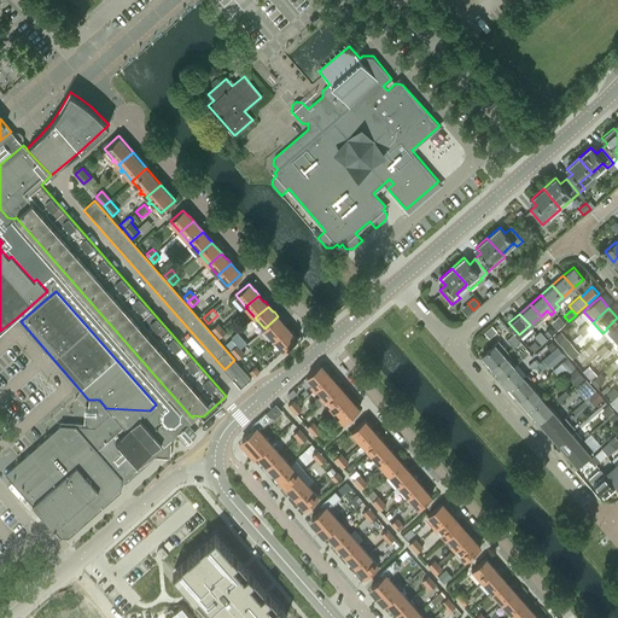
[(283,322),(278,316),(264,328),(274,338),(286,327),(287,327),(283,322)]
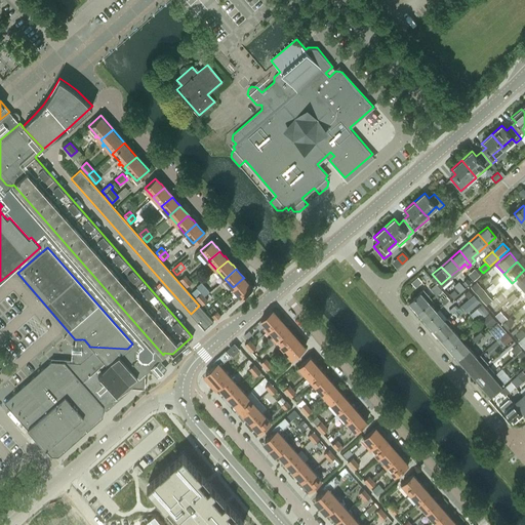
[(524,270),(515,279),(516,280),(523,288),(524,286),(524,270)]
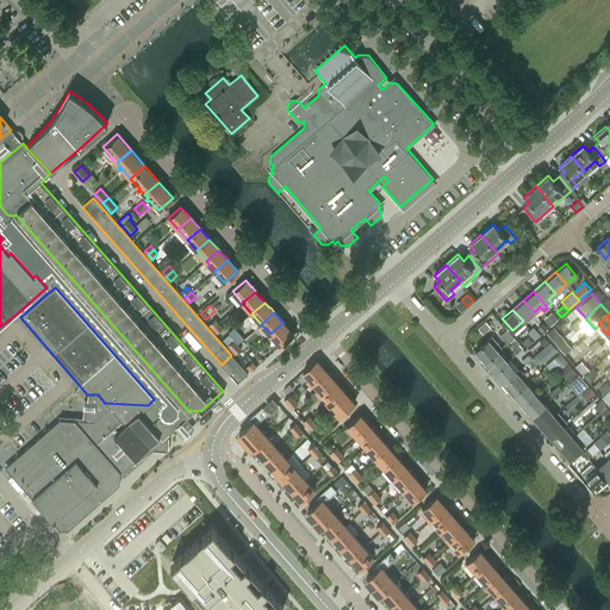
[(546,321),(551,327),(558,319),(553,315),(546,321)]
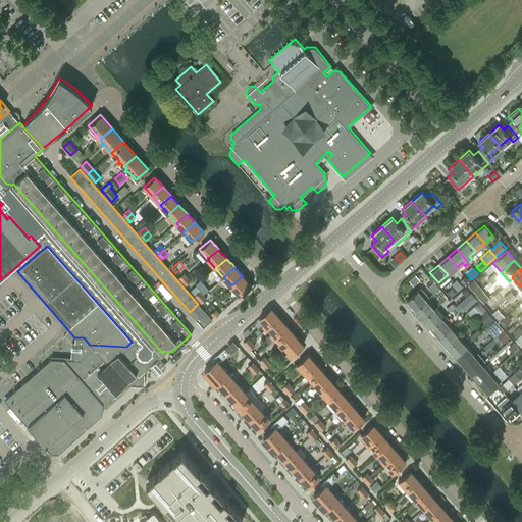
[(183,281),(188,276),(185,272),(178,277),(183,281)]
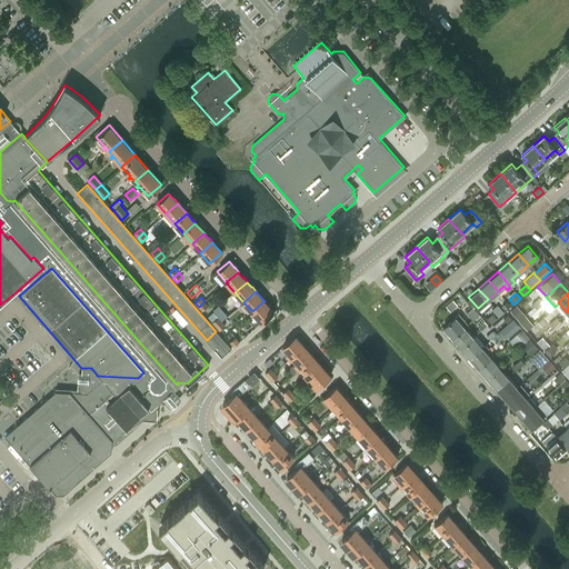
[(202,310),(208,306),(205,301),(199,307),(202,310)]
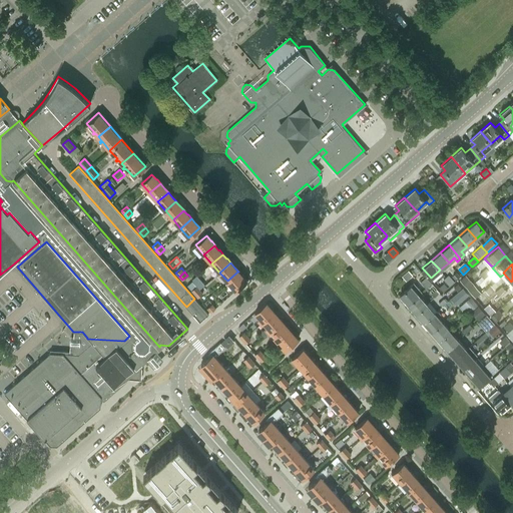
[(242,277),(241,277),(237,272),(227,281),(235,290),(246,281),(242,277)]
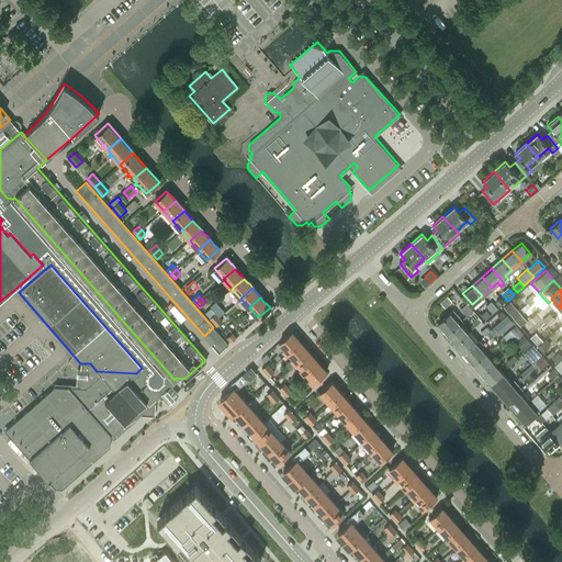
[(512,316),(518,311),(510,301),(504,306),(512,316)]
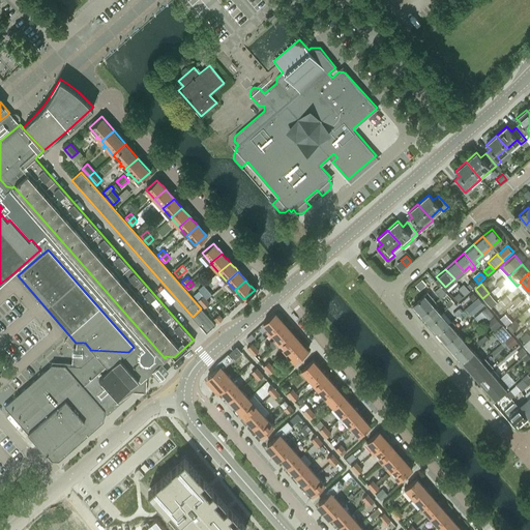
[(440,297),(445,292),(440,286),(434,291),(440,297)]
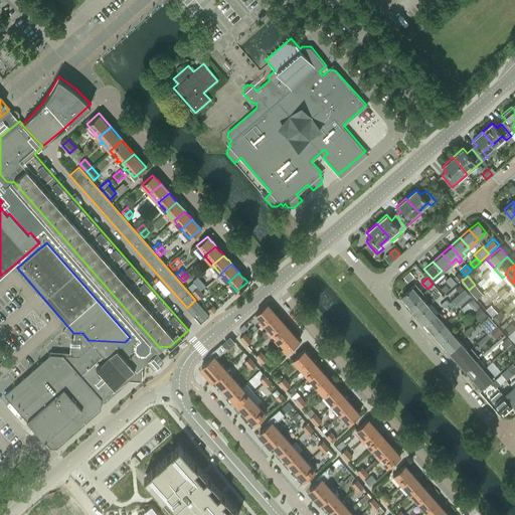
[(420,296),(423,293),(415,284),(412,286),(401,295),(409,305),(420,295),(420,296)]
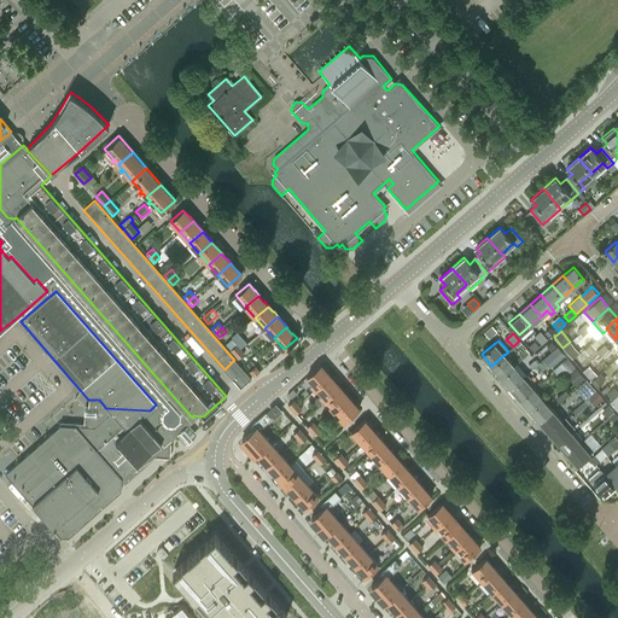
[(570,342),(564,348),(573,359),(579,353),(570,342)]
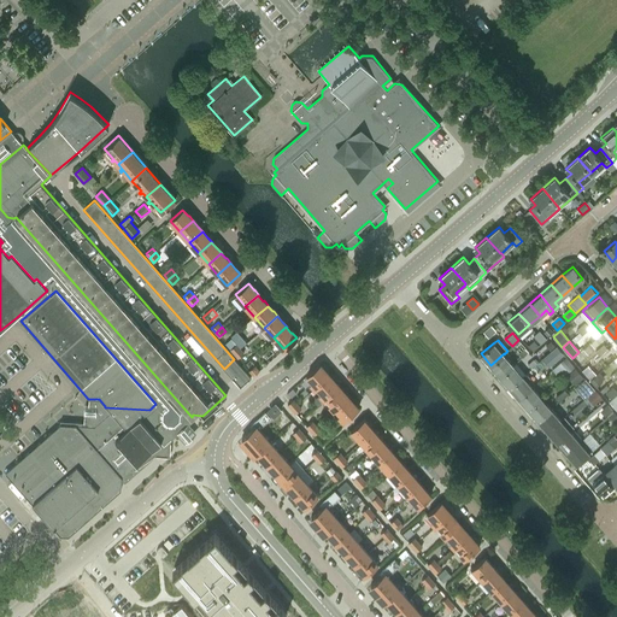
[(605,353),(615,345),(611,341),(605,347),(604,345),(600,347),(605,353)]
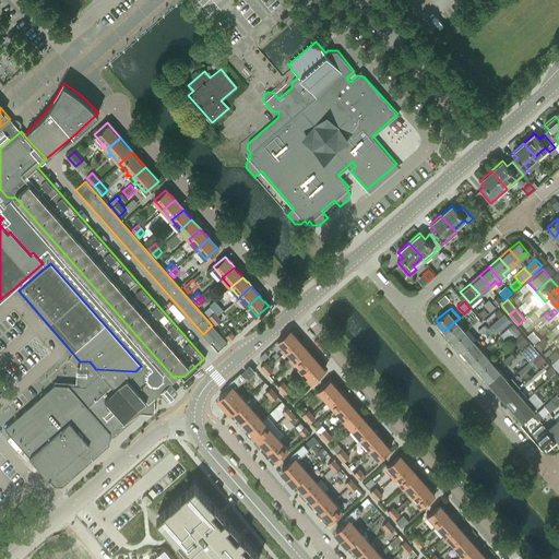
[(212,320),(217,316),(213,311),(207,316),(212,320)]
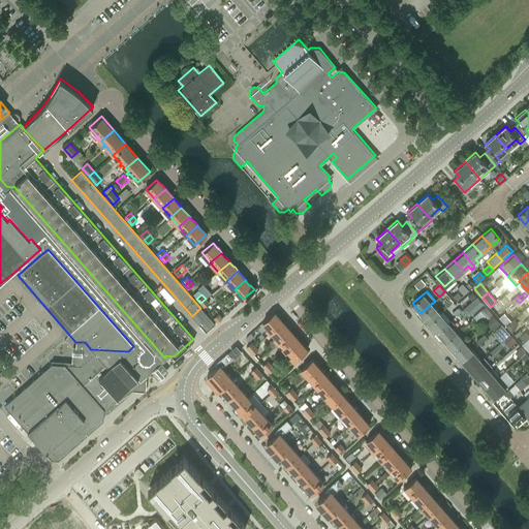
[(477,297),(465,308),(470,313),(471,314),(483,304),(477,297)]
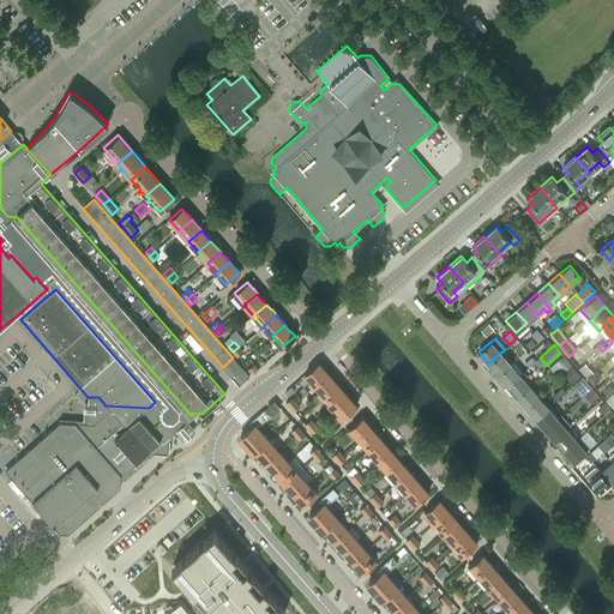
[(511,362),(501,353),(501,351),(488,363),(498,374),(511,362)]
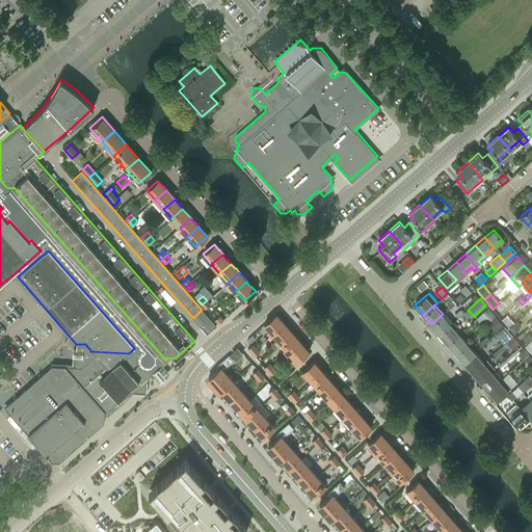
[(489,320),(496,316),(488,308),(483,312),(489,320)]
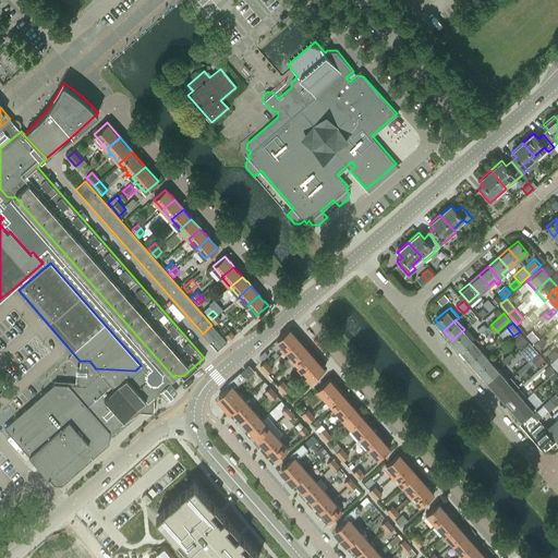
[(217,350),(227,341),(211,325),(203,334),(217,350)]
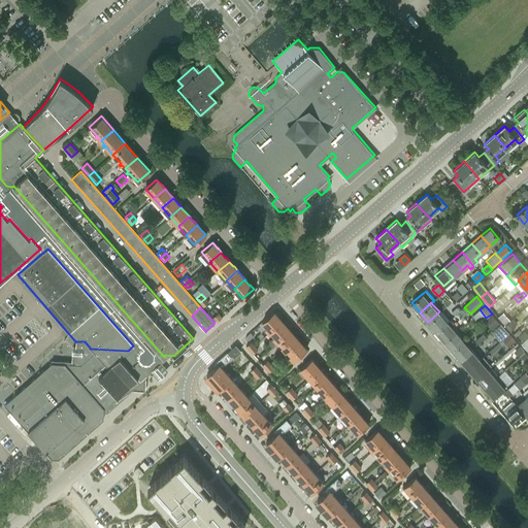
[(278,317),(278,318),(273,311),(262,321),(267,327),(265,328),(269,332),(271,331),(282,321),(283,321),(278,317)]
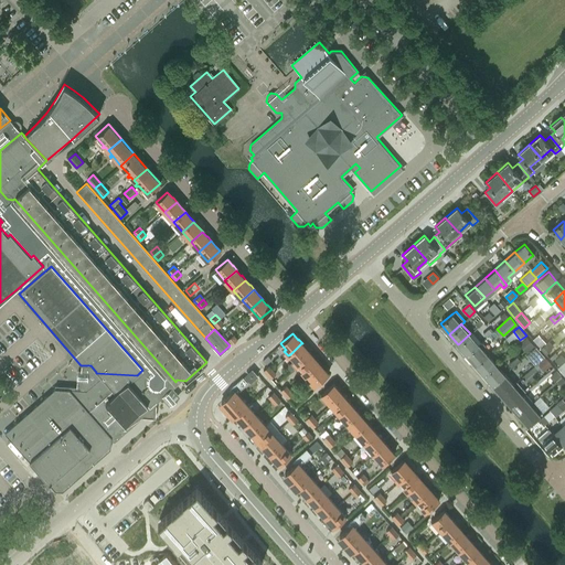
[(466,354),(478,343),(470,333),(458,344),(466,354)]
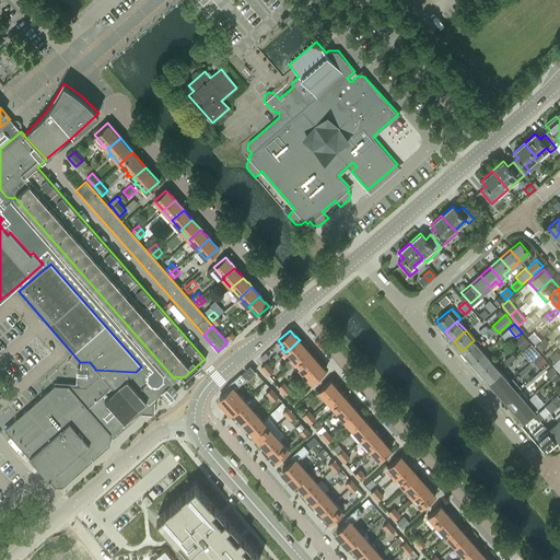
[(230,340),(234,336),(231,331),(225,336),(230,340)]
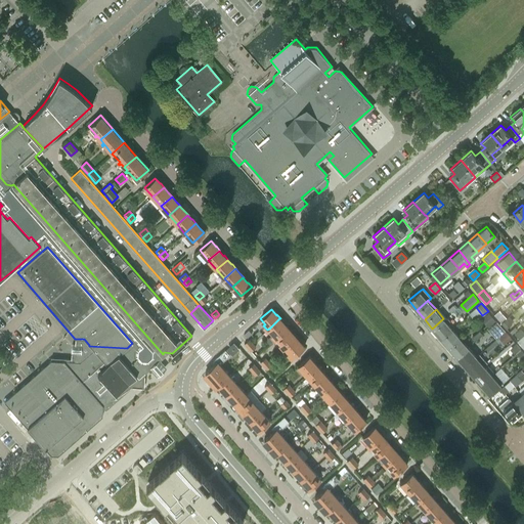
[(466,310),(456,318),(460,322),(469,314),(467,311),(466,310)]
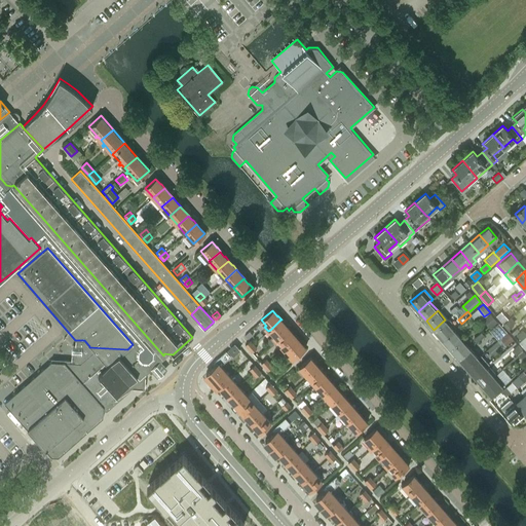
[(501,312),(497,315),(503,324),(508,320),(501,312)]
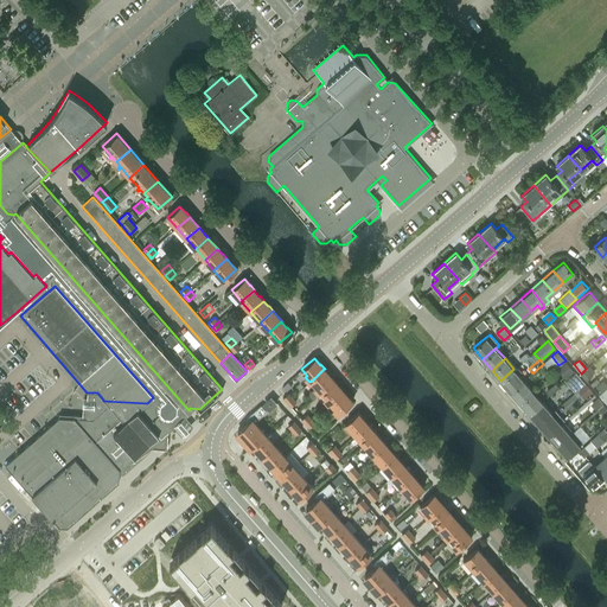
[(566,378),(574,371),(566,362),(557,369),(566,378)]
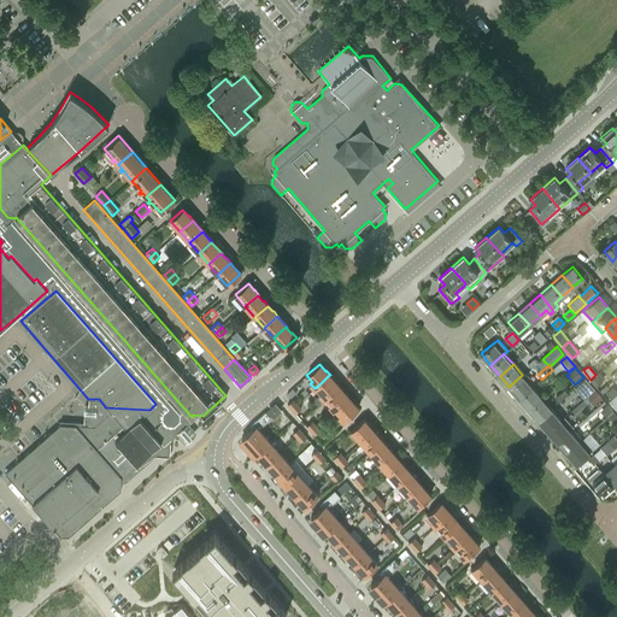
[(335,381),(335,382),(329,375),(317,387),(322,393),(319,394),(324,399),(325,398),(339,386),(335,381)]
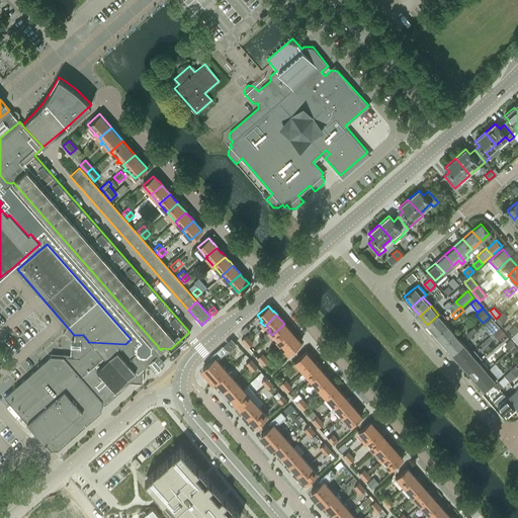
[(435,334),(446,325),(443,321),(445,320),(445,317),(443,315),(440,315),(439,316),(438,315),(427,325),(435,334)]
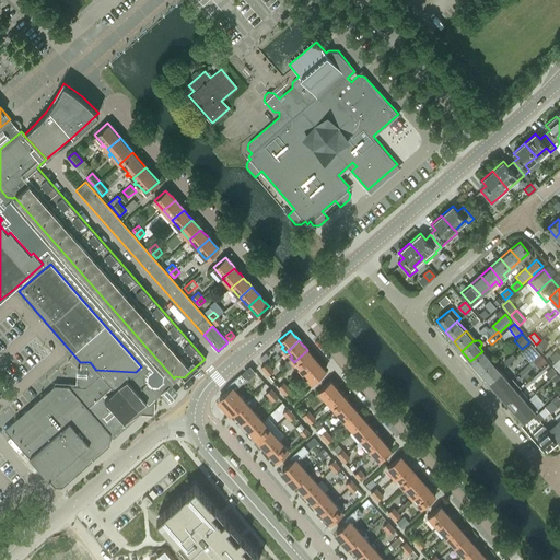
[(536,345),(541,351),(547,347),(541,340),(540,340),(536,345)]
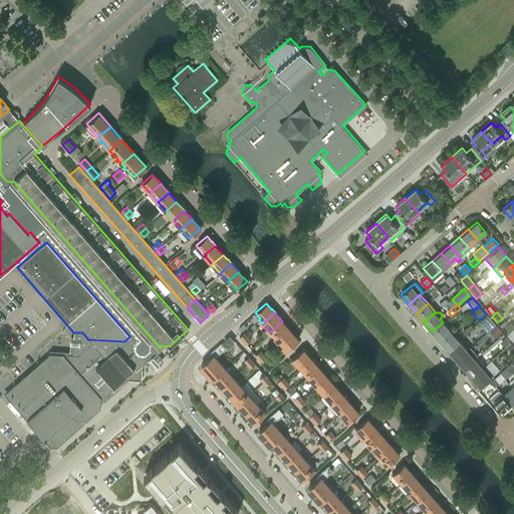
[(488,315),(479,322),(487,331),(496,324),(488,315)]
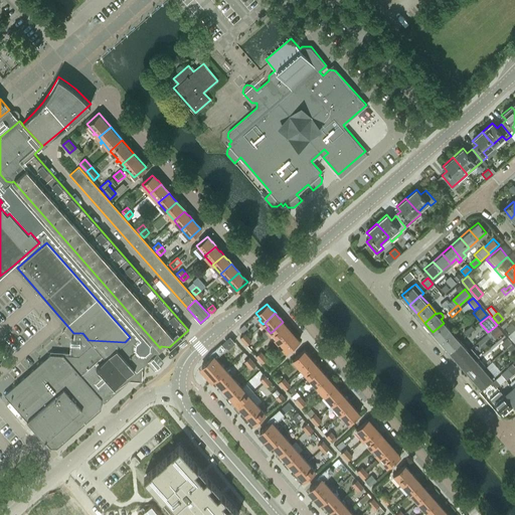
[(288,327),(288,328),(283,322),(272,332),(277,337),(275,338),(279,342),(280,341),(291,331),(288,327)]
